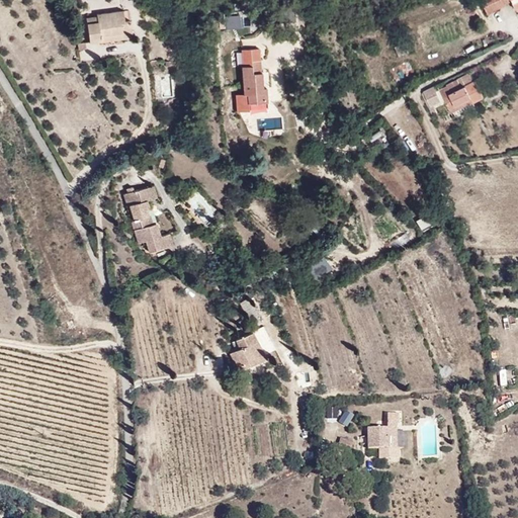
[(517,0),(479,0),(471,4),(480,19),(498,9),(497,7),(502,4),(504,7),(507,12),(517,7),(517,9),(517,0)]
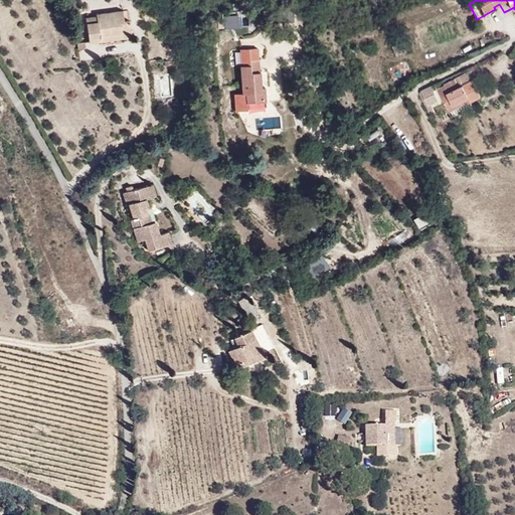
[(77,22),(77,13),(69,14),(70,23),(77,22)]
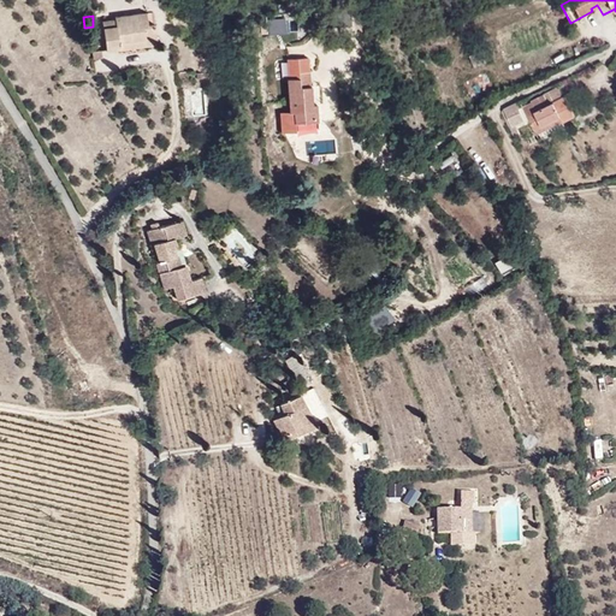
[(153,47),(150,27),(144,28),(143,16),(112,19),(112,22),(99,24),(102,54),(117,52),(117,43),(142,41),(142,48),(153,47)]
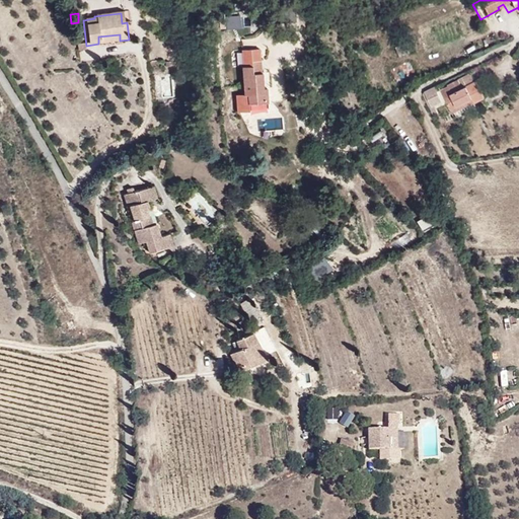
[(239,27),(239,15),(225,15),(225,27),(239,27)]
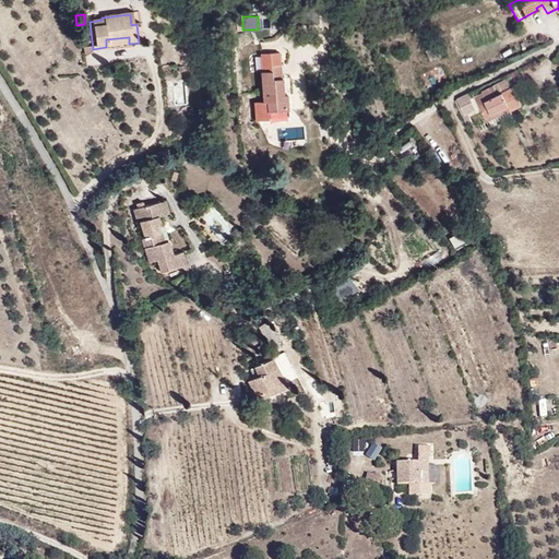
[(130,47),(129,44),(129,37),(106,39),(106,47),(106,50),(130,47)]
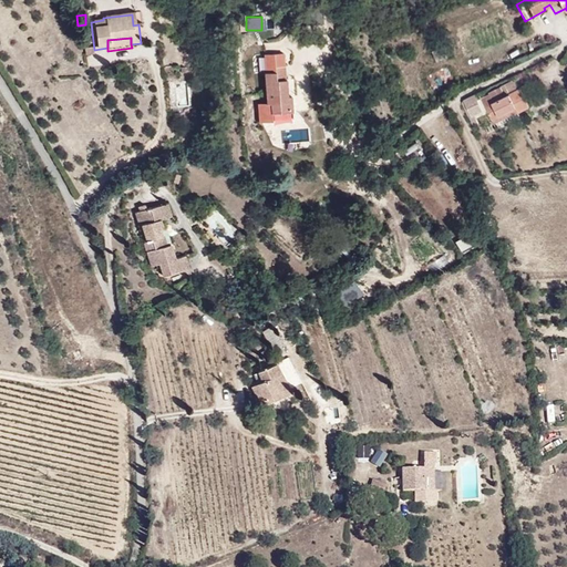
[(266,71),(261,71),(264,103),(256,103),(257,126),(275,125),(275,116),(292,115),(291,90),(289,90),(288,78),(286,78),(286,64),(282,65),(282,54),(265,55),(266,71)]
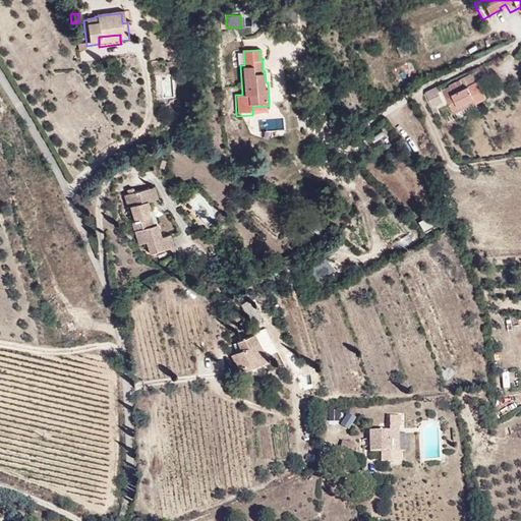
[(173,74),(156,75),(157,99),(175,98),(173,74)]
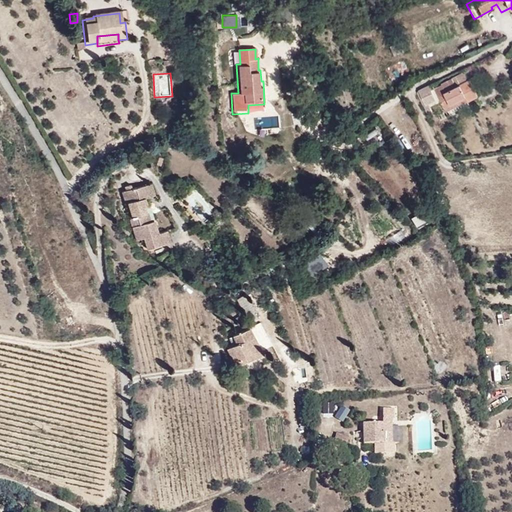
[(462,74),(452,79),(456,86),(466,82),(462,74)]
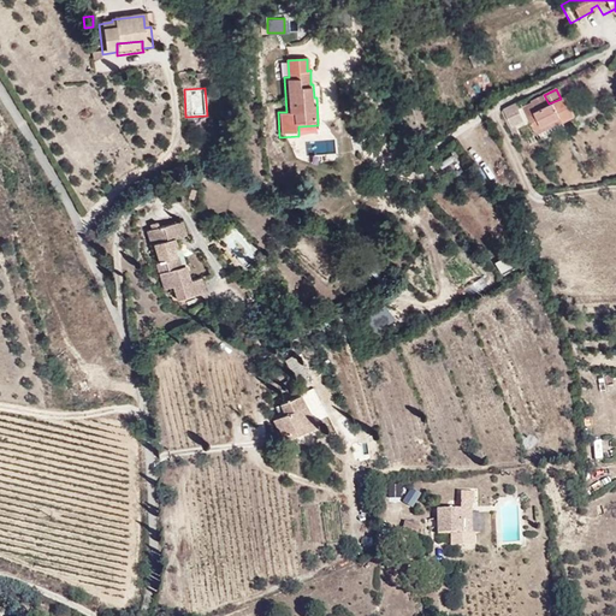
[(528,114),(549,104),(544,95),(523,105),(528,114)]
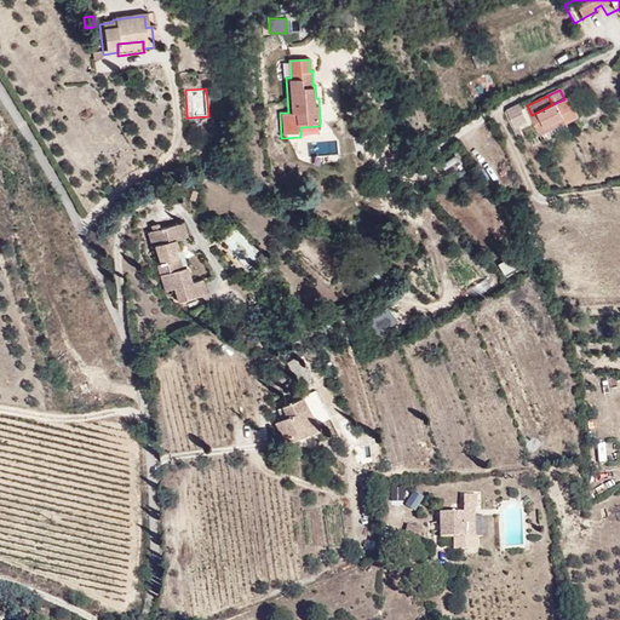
[(541,135),(580,115),(569,96),(552,104),(532,115),(541,135)]
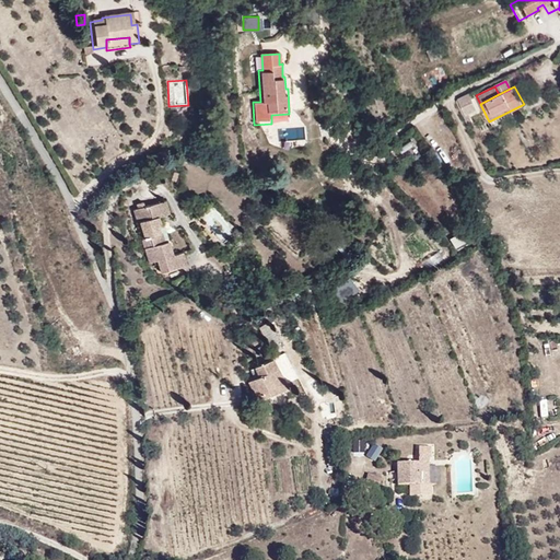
[(473,91),(467,93),(470,102),(474,108),(477,107),(471,96),(475,95),(473,91)]
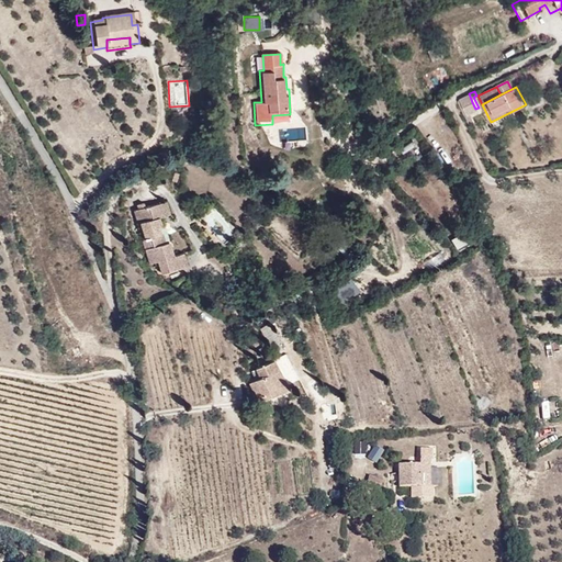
[(472,102),(469,93),(461,97),(465,105),(472,102)]
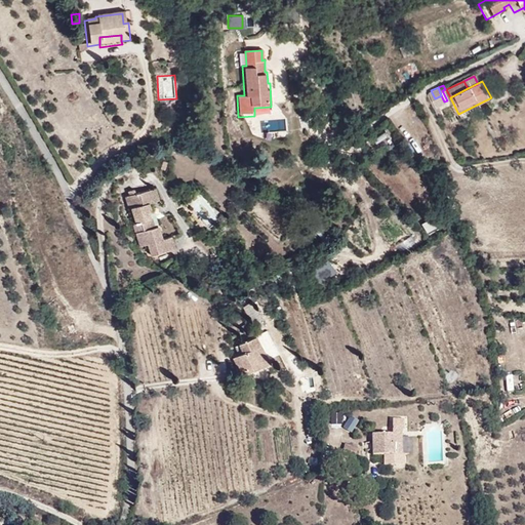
[(444,102),(441,95),(435,98),(438,105),(444,102)]
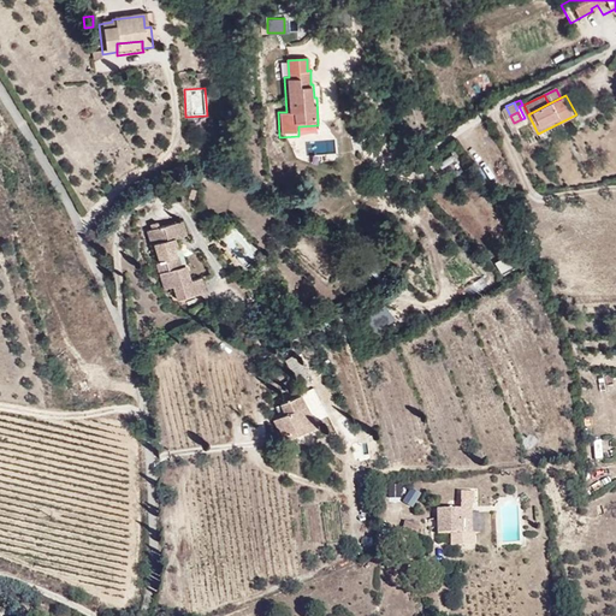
[(451,152),(437,164),(442,170),(456,158),(451,152)]
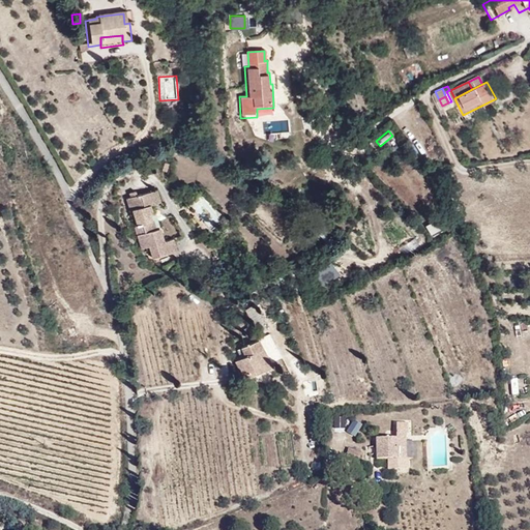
[(418,143),(430,156),(435,152),(422,139),(418,143)]
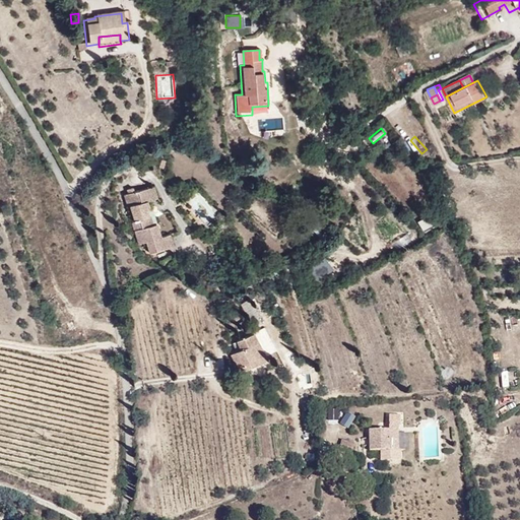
[(156,192),(126,200),(130,217),(133,216),(137,230),(143,229),(145,234),(139,236),(142,250),(151,248),(154,260),(178,254),(175,241),(167,243),(164,230),(157,232),(151,209),(160,207),(156,192)]
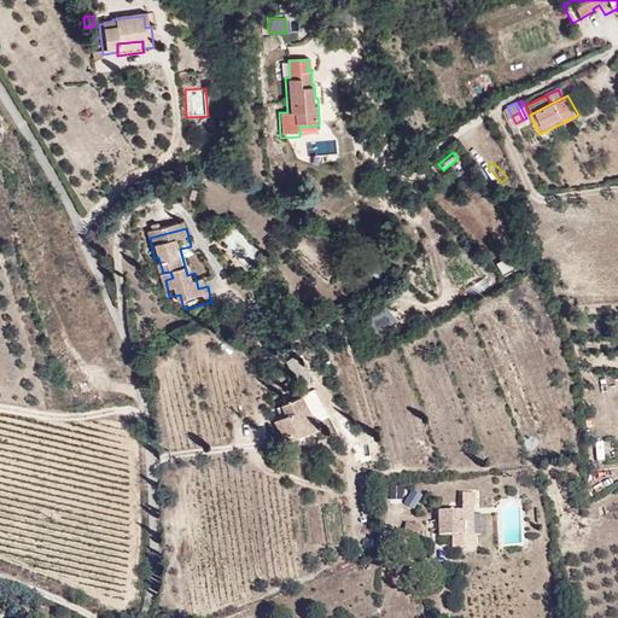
[(502,275),(516,266),(507,254),(494,262),(502,275)]
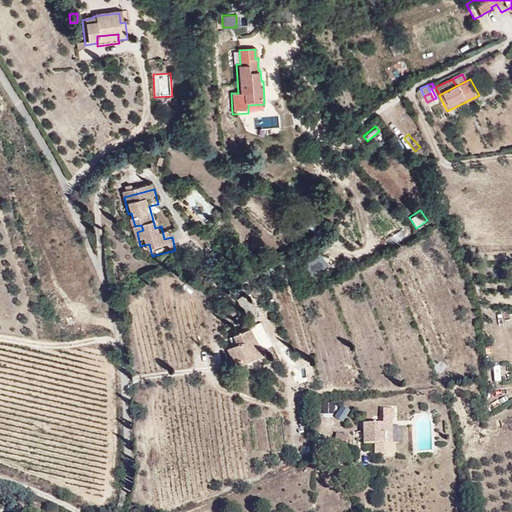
[(263,357),(253,331),(233,338),(235,346),(227,349),(233,365),(238,362),(240,365),(263,357)]
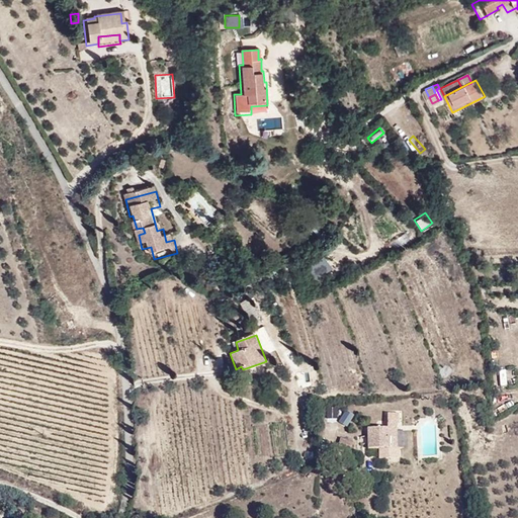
[(499,369),(498,384),(509,385),(511,370),(499,369)]
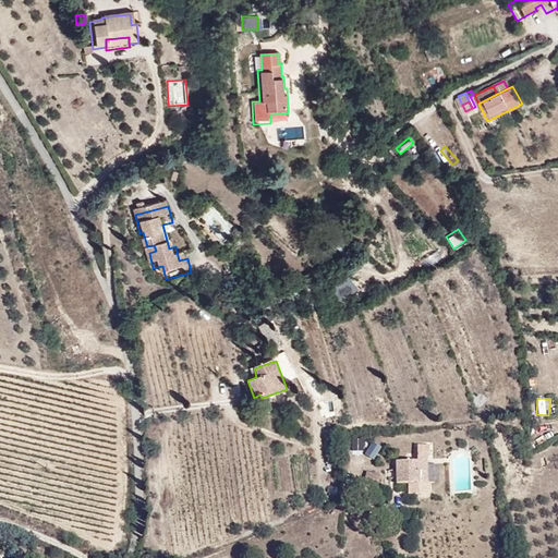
[(352,438),(352,452),(364,452),(364,438),(352,438)]
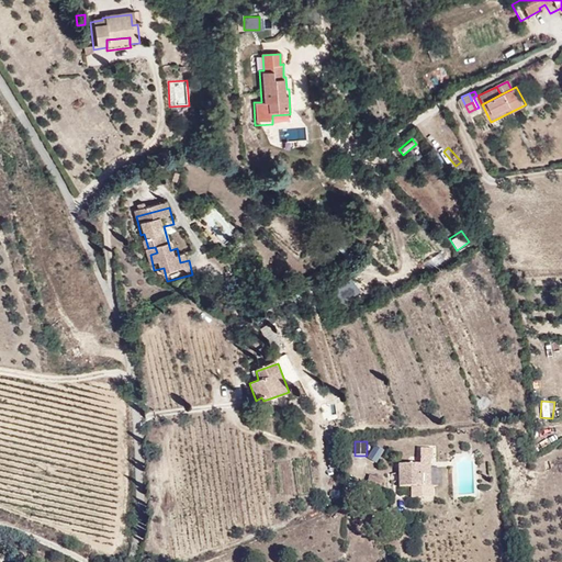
[(374,445),(367,457),(375,463),(383,450),(374,445)]
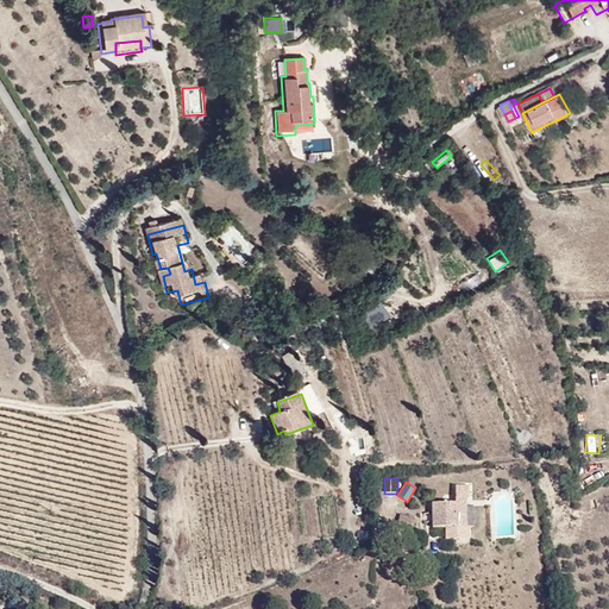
[(453,491),(454,502),(463,502),(466,502),(466,491),(453,491)]
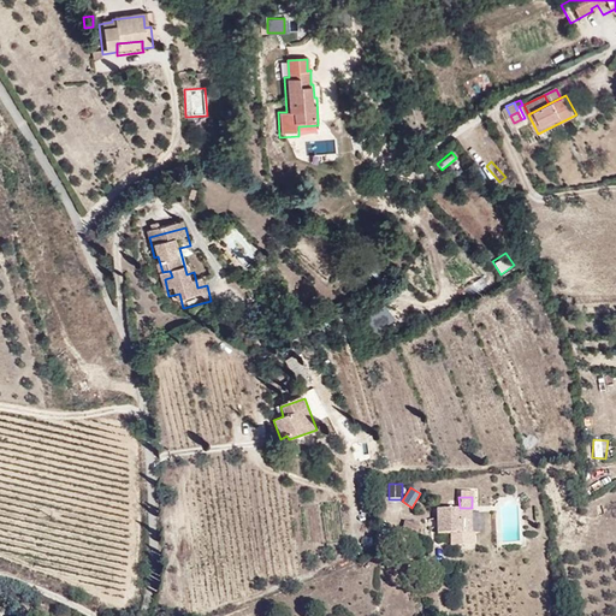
[(460,511),(434,513),(436,537),(468,535),(468,508),(460,508),(460,511)]
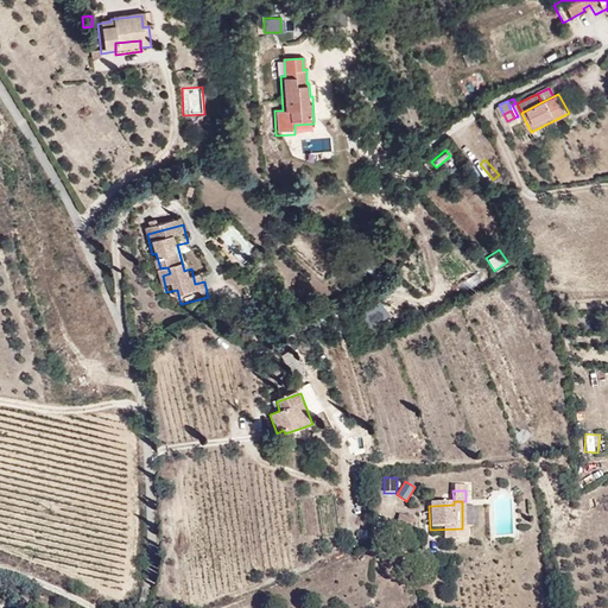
[(409,536),(415,520),(399,515),(394,531),(409,536)]
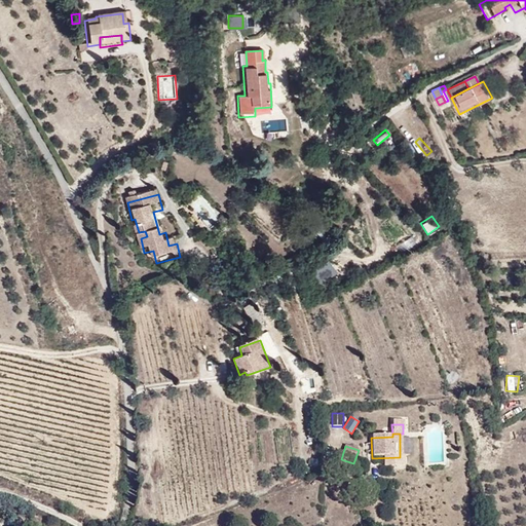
[(478,462),(478,471),(497,471),(496,462),(478,462)]
